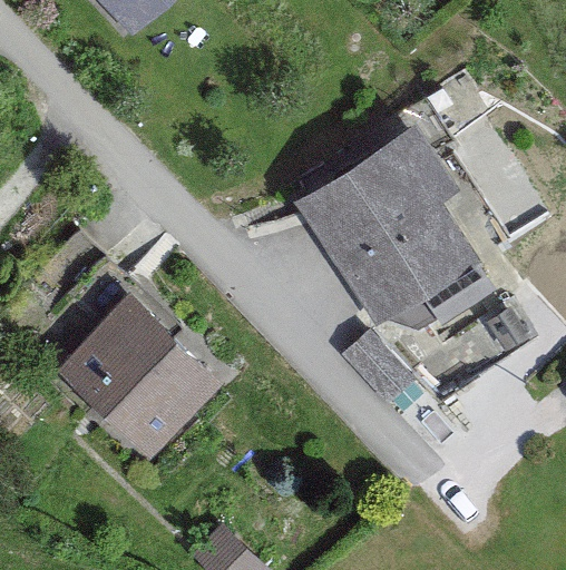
[(164,0),(96,0),(128,33),(164,0)]
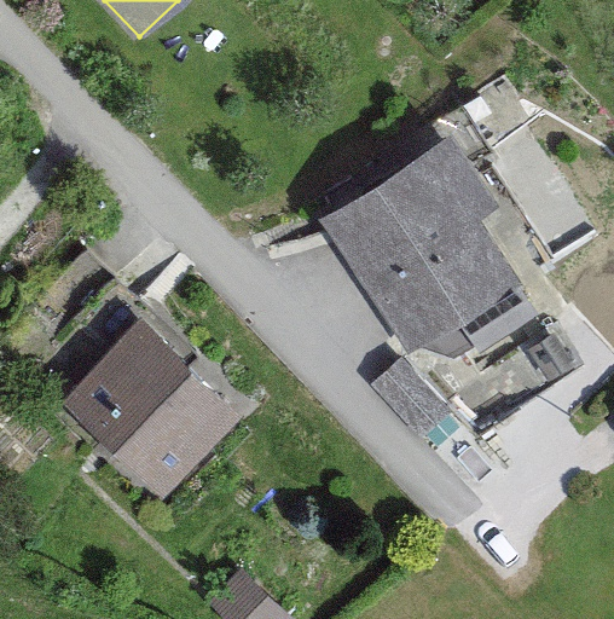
[(320,224),(410,354),(521,279),(480,219),(500,204),(453,134),(320,224)]
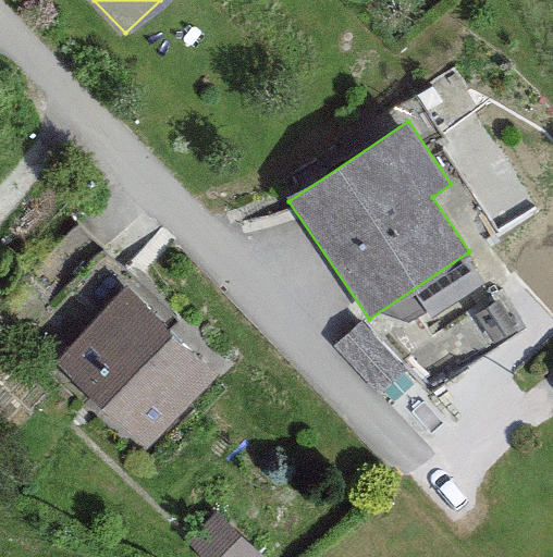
[(53,364),(150,447),(218,368),(122,286),(53,364)]
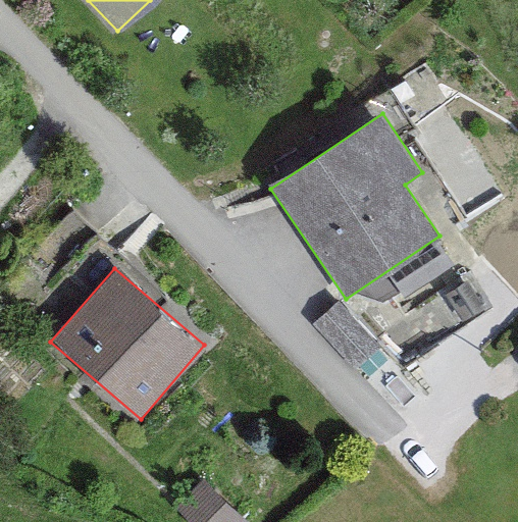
[(380,351),(340,309),(318,329),(360,371),(380,351)]
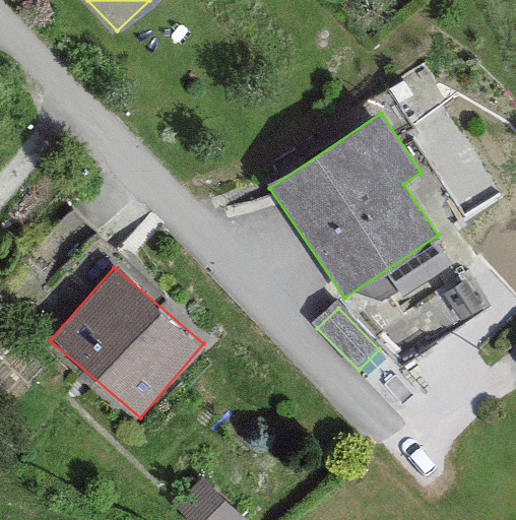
[(243,519),(205,481),(177,510),(187,519),(243,519)]
